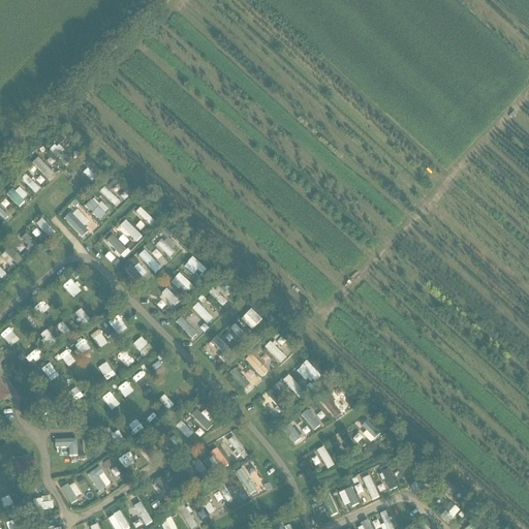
[(91,160),(85,165),(89,169),(84,174),(91,183),(102,174),(91,160)]
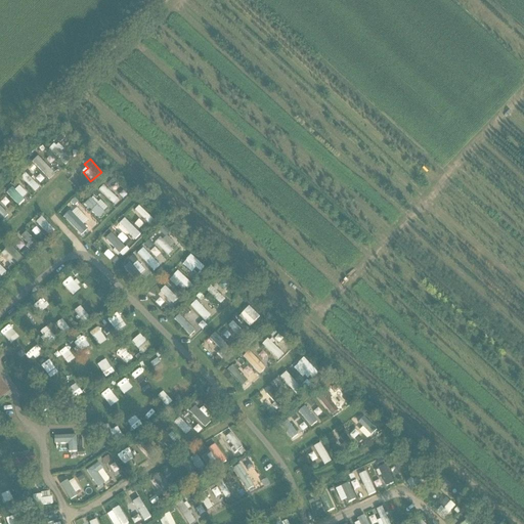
[(36,164),(49,180),(55,175),(42,160),(36,164)]
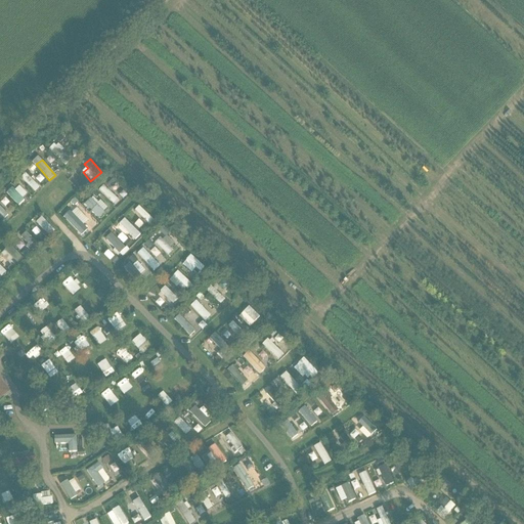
[(35,192),(40,187),(30,177),(25,182),(35,192)]
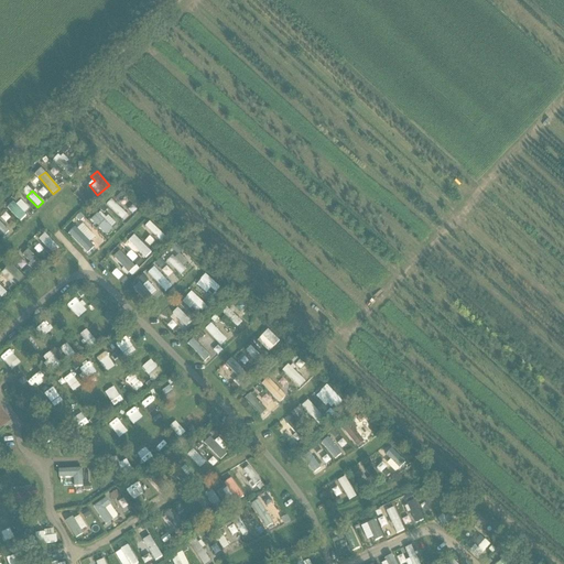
[(111,199),(106,205),(122,220),(128,215),(111,199)]
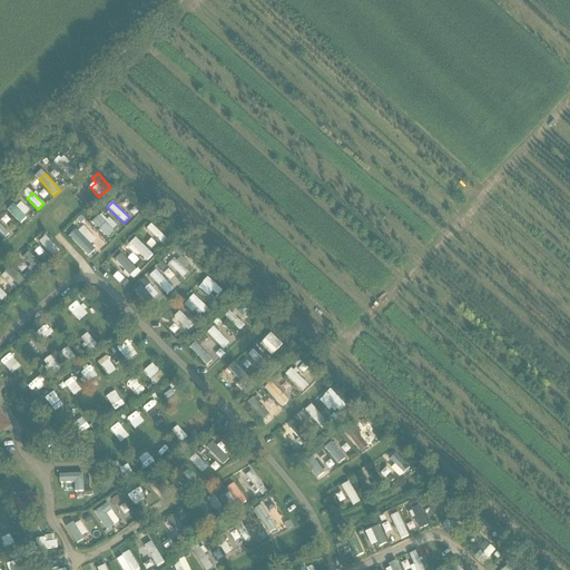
[(25,215),(29,210),(22,204),(11,214),(20,225),(28,218),(25,215)]
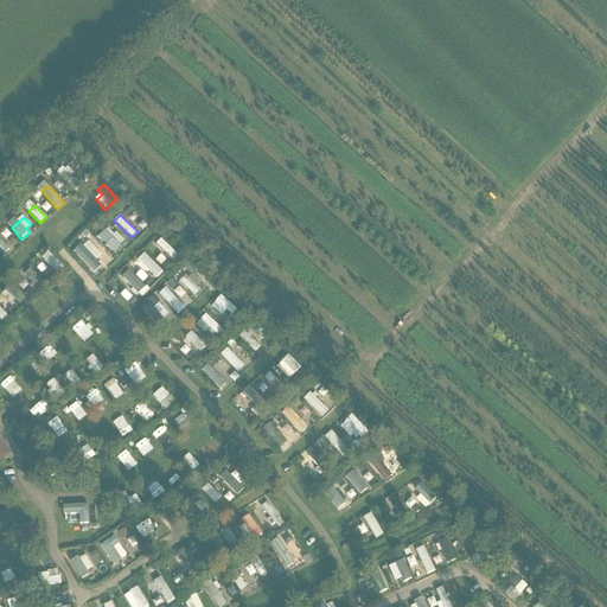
[(112,255),(121,248),(107,229),(98,235),(112,255)]
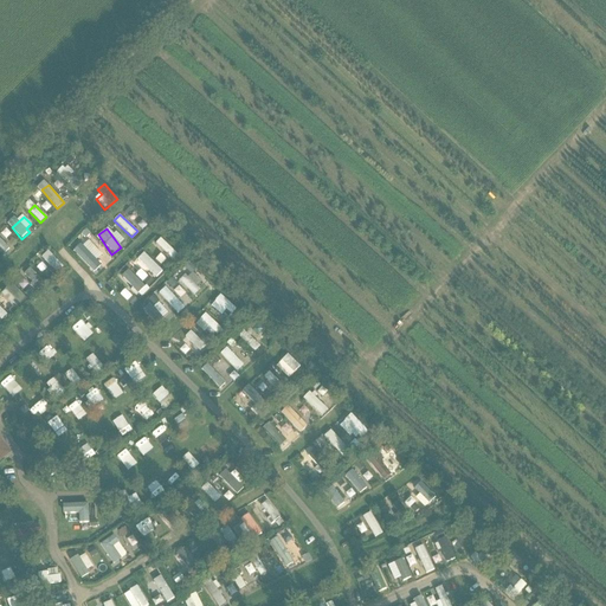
[(162,238),(155,243),(172,260),(178,256),(162,238)]
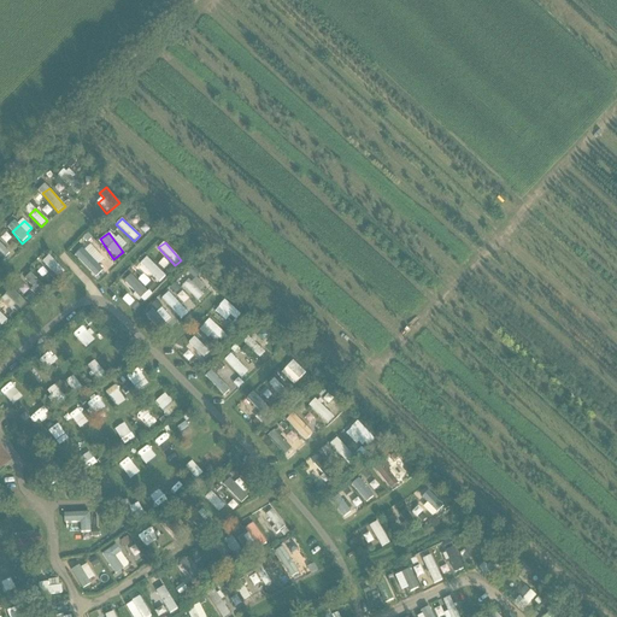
[(0,244),(0,256),(4,259),(10,253),(0,244)]
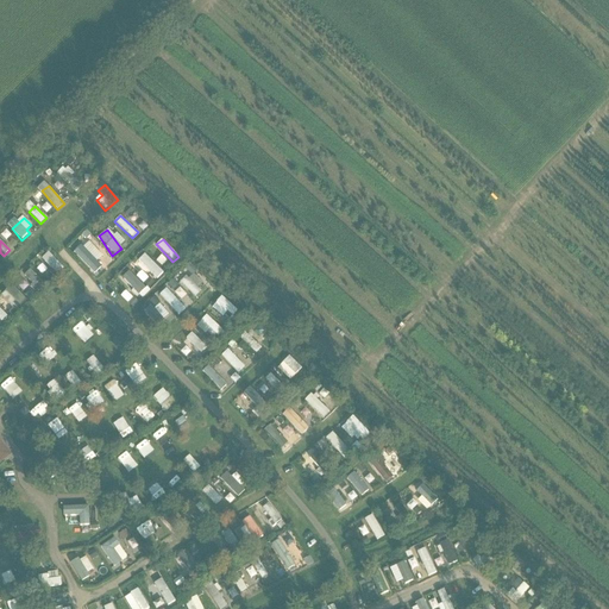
[(58,274),(64,267),(48,252),(42,261),(58,274)]
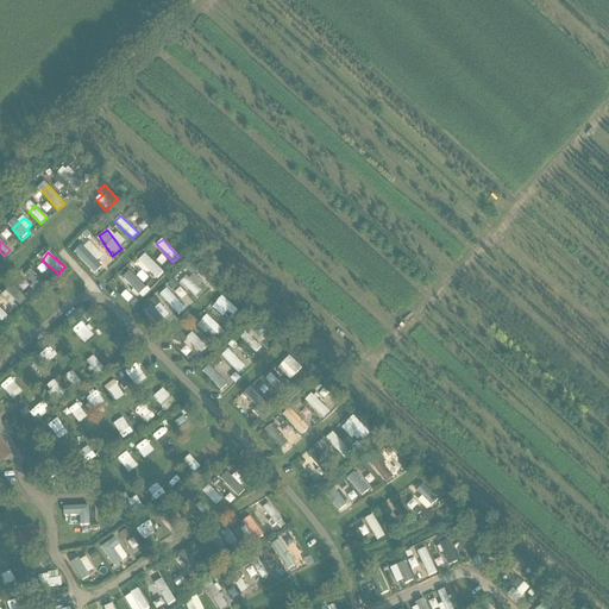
[(156,281),(163,272),(144,253),(137,262),(156,281)]
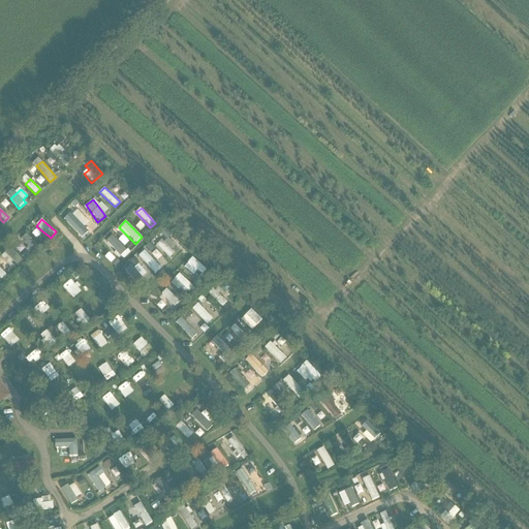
[(166,231),(162,236),(166,240),(170,236),(166,231)]
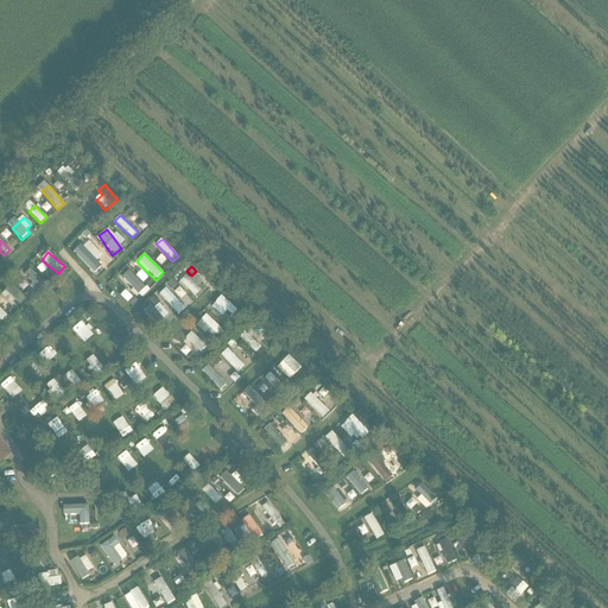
[(37,291),(44,284),(32,270),(24,277),(37,291)]
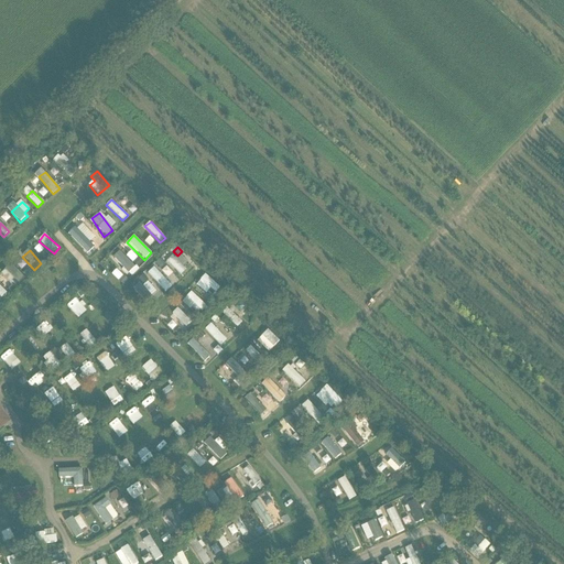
[(129,274),(136,267),(119,251),(112,258),(129,274)]
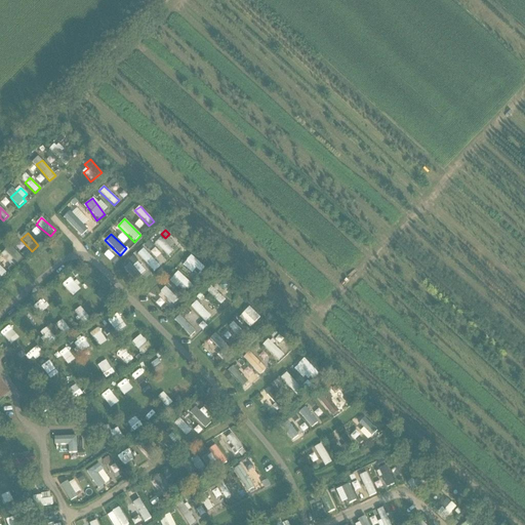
[(150,241),(145,246),(149,250),(154,246),(150,241)]
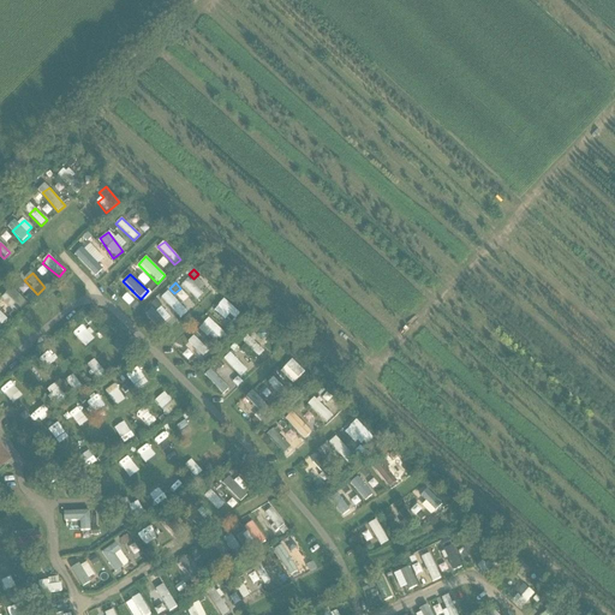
[(21,310),(27,305),(13,288),(1,297),(10,309),(16,304),(21,310)]
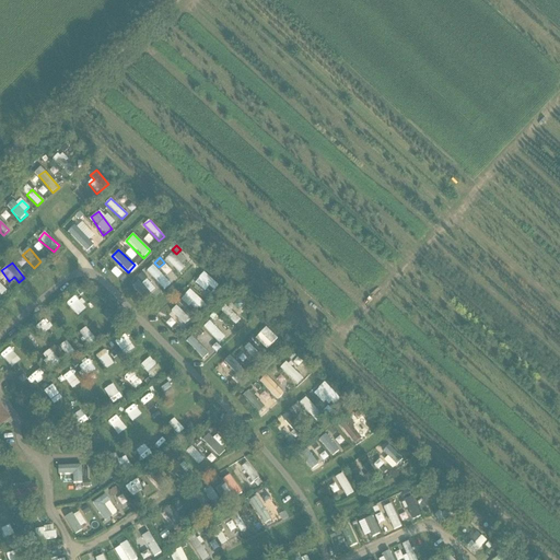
[(164,290),(171,283),(153,265),(147,271),(164,290)]
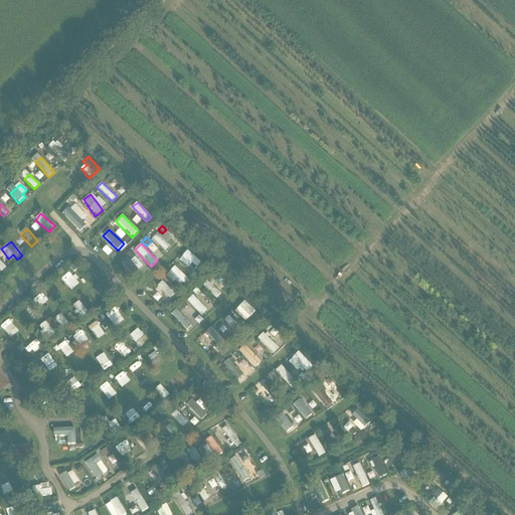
[(187,250),(179,261),(190,271),(198,261),(187,250)]
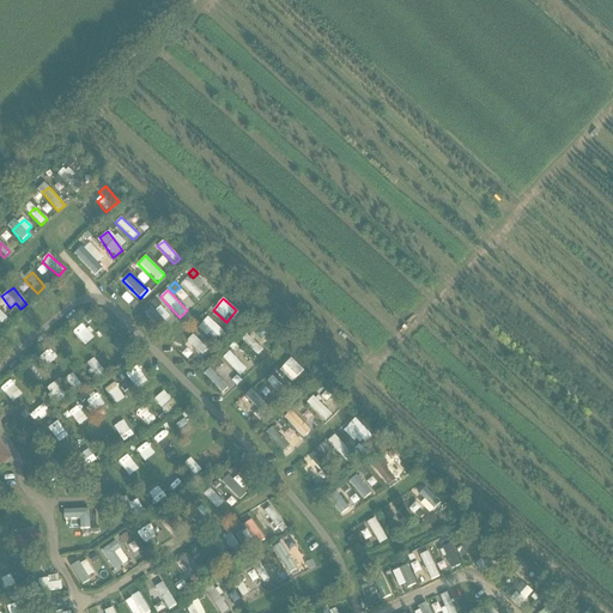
[(156,299),(151,303),(156,310),(162,305),(156,299)]
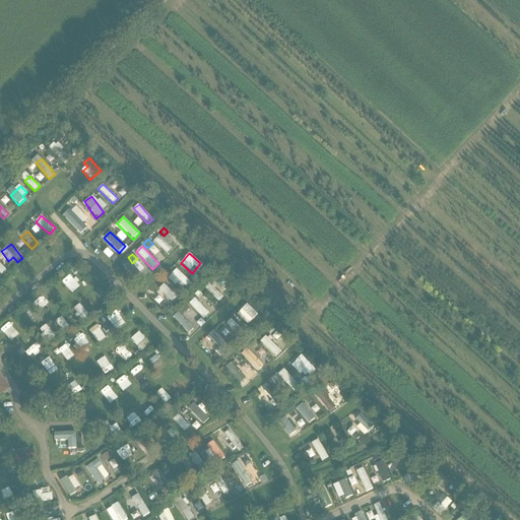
[(114,255),(109,259),(113,264),(115,261),(118,259),(114,255)]
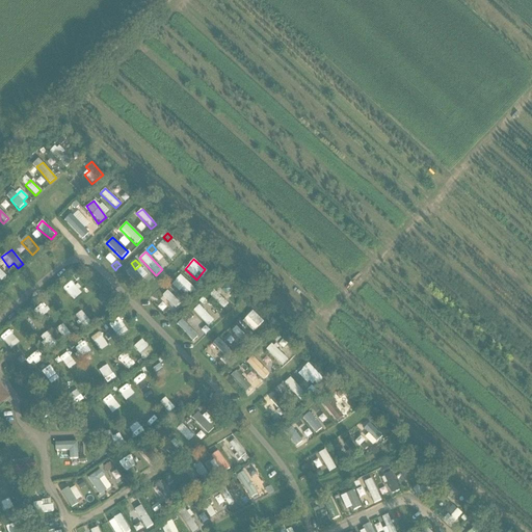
[(130,276),(135,272),(132,267),(126,271),(130,276)]
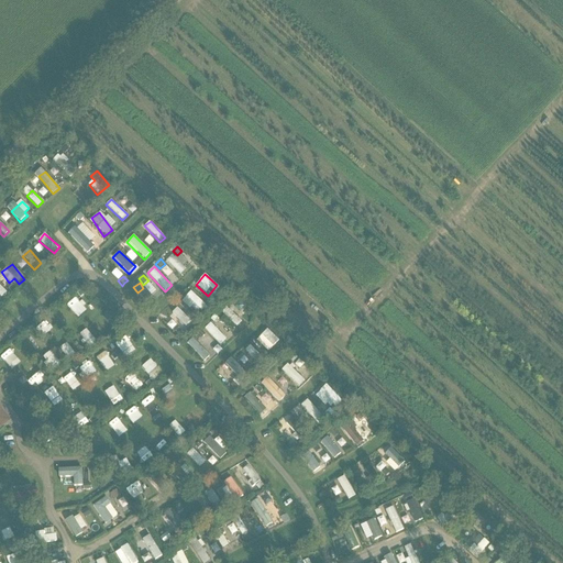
[(190,291),(186,297),(191,301),(196,297),(190,291)]
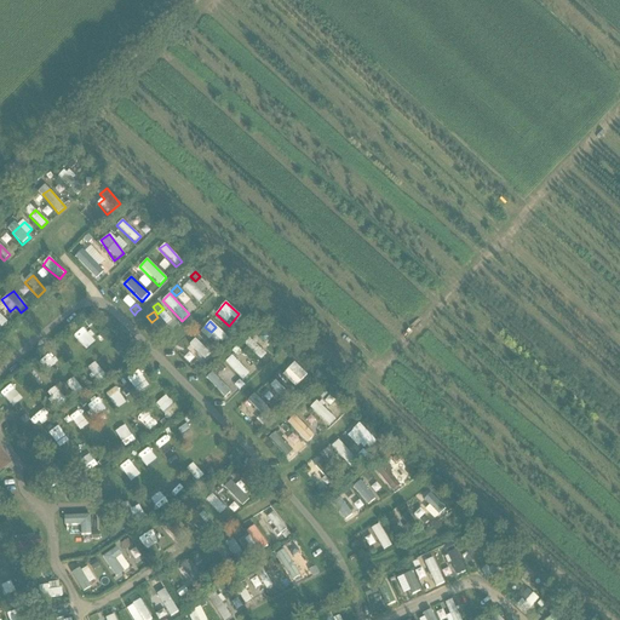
[(81,343),(92,337),(87,326),(76,332),(81,343)]
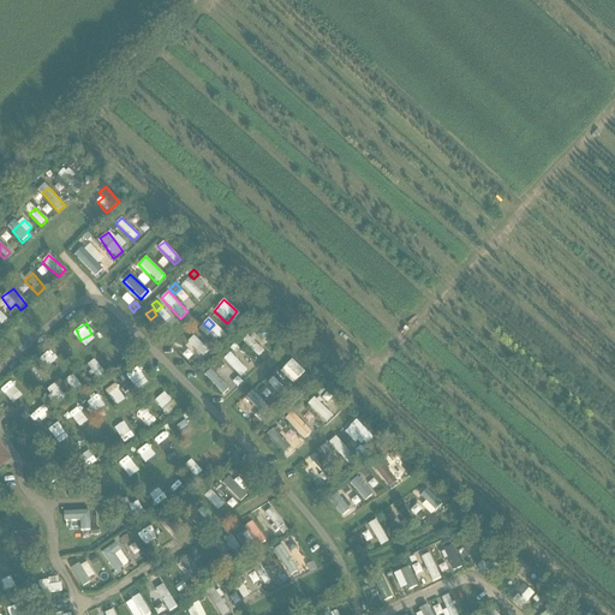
[(187,342),(191,346),(183,354),(190,363),(206,348),(193,335),(187,342)]
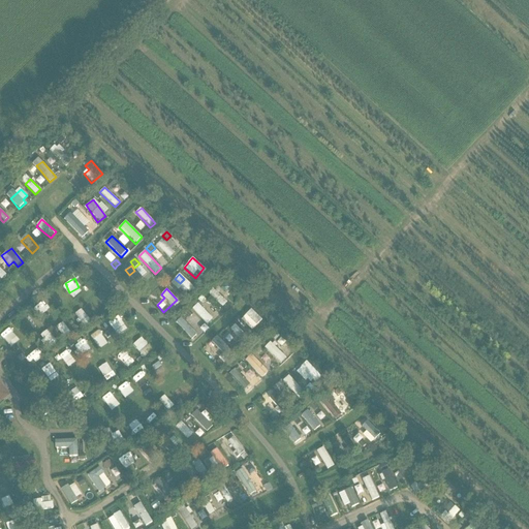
[(56,306),(65,301),(59,291),(50,298),(56,306)]
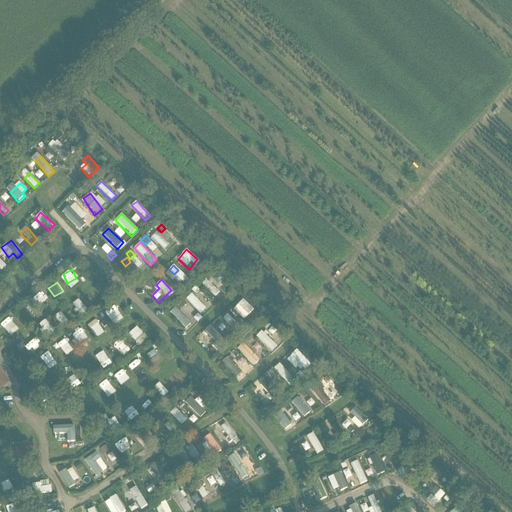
[(192,293),(186,299),(200,314),(206,309),(192,293)]
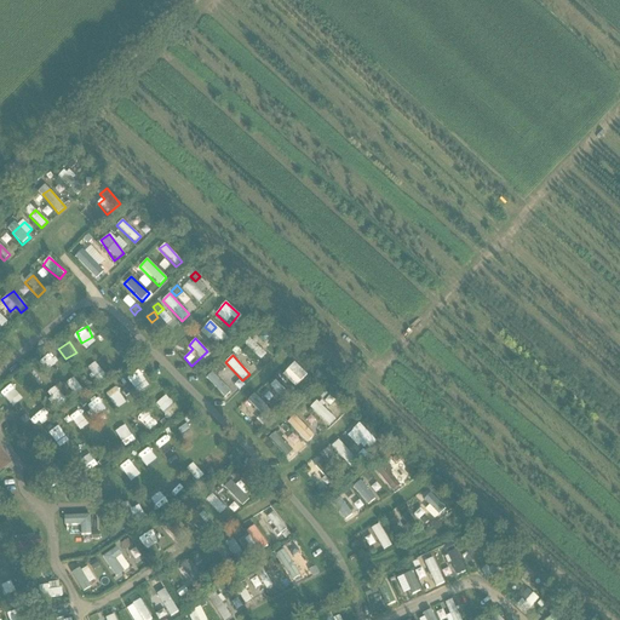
[(86,368),(97,383),(105,375),(95,362),(86,368)]
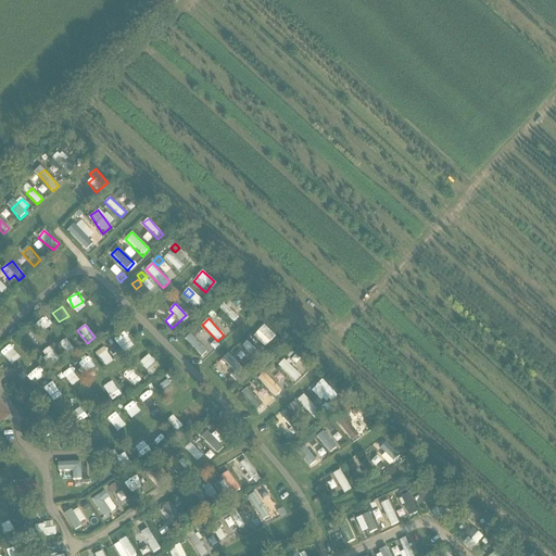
[(253,336),(265,348),(276,336),(264,325),(253,336)]
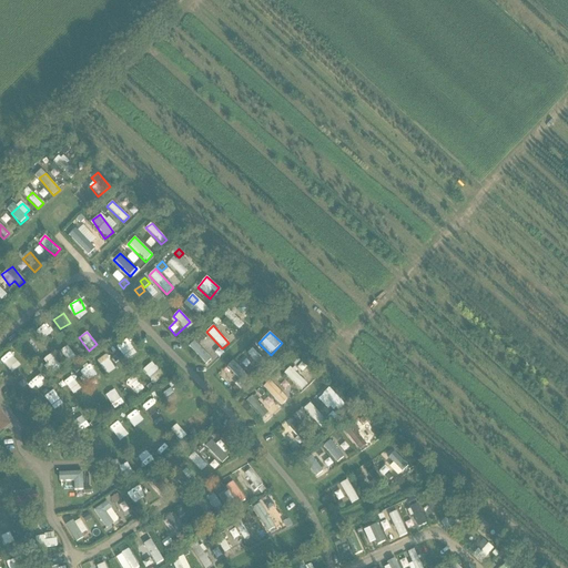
[(28,353),(37,347),(30,338),(21,344),(28,353)]
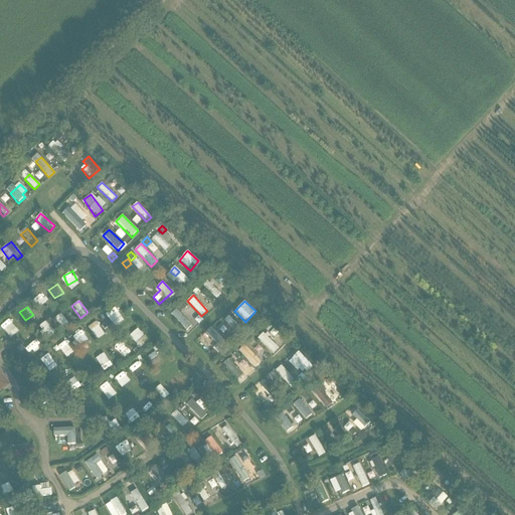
[(178,310),(172,315),(183,326),(188,321),(178,310)]
